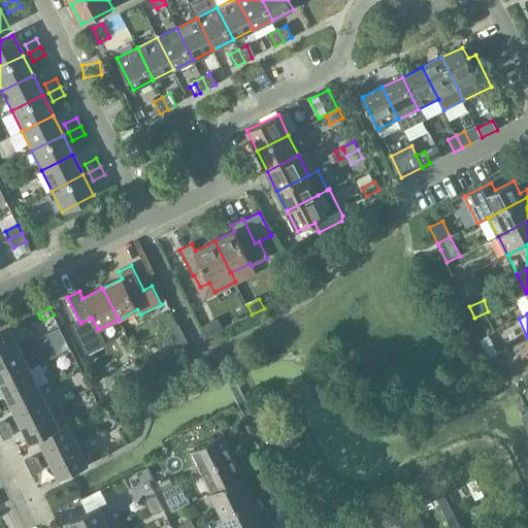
[(218,320),(201,328),(206,337),(223,329),(218,320)]
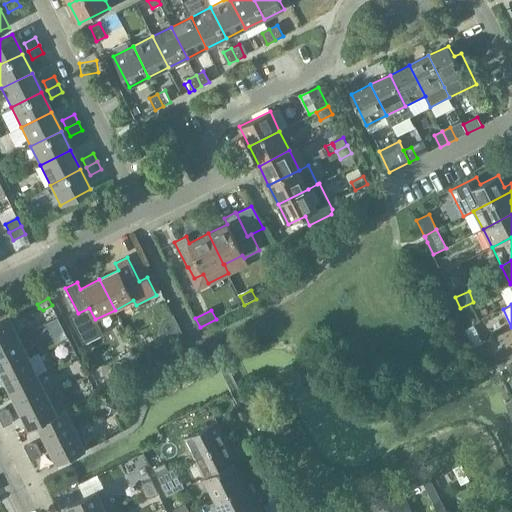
[(0,347),(20,337),(10,317),(0,322),(0,347)]
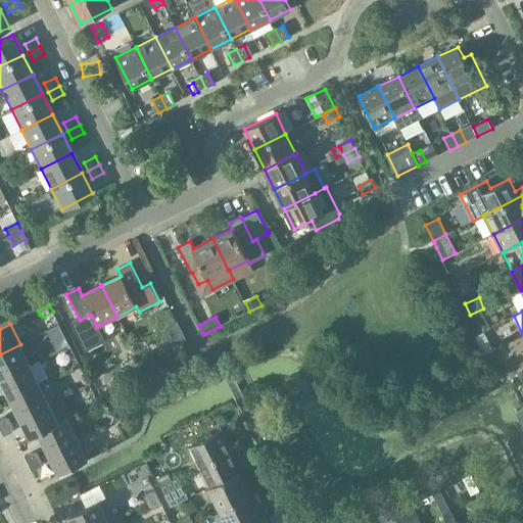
[(20,344),(0,354),(0,378),(0,379),(30,365),(20,344)]
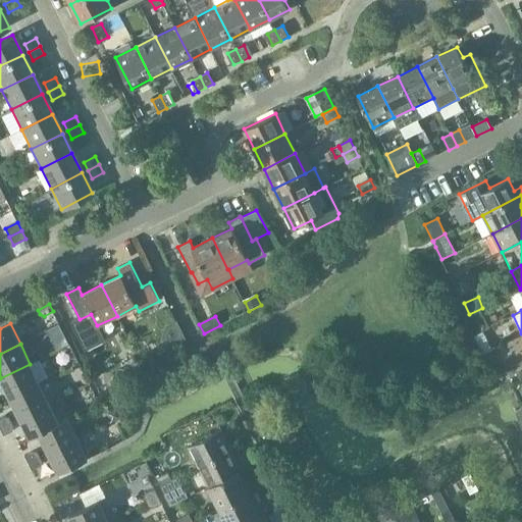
[(30,364),(0,378),(10,399),(40,383),(30,364)]
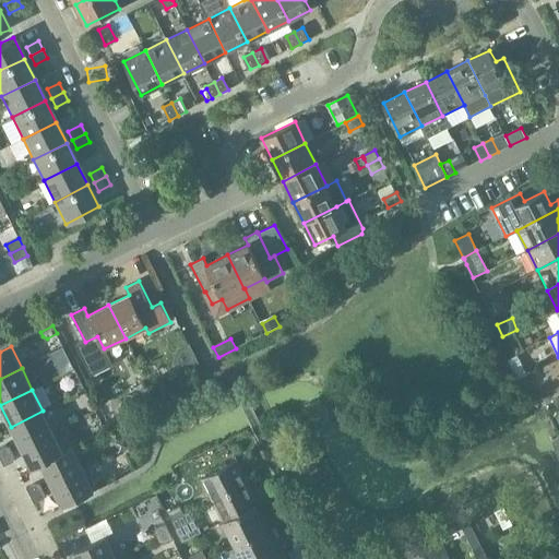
[(43,411),(11,427),(22,448),(54,431),(43,411)]
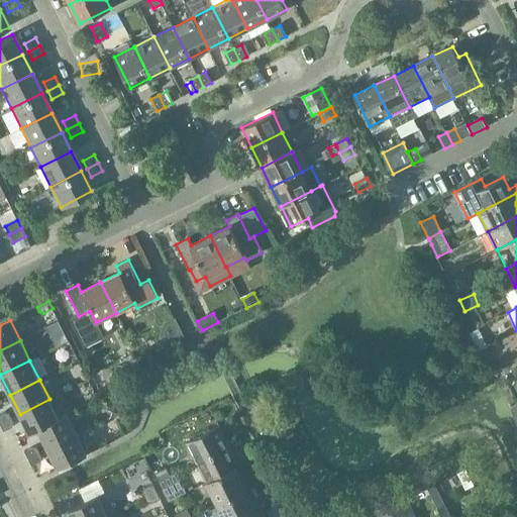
[(106,380),(96,384),(102,396),(108,393),(111,391),(106,380)]
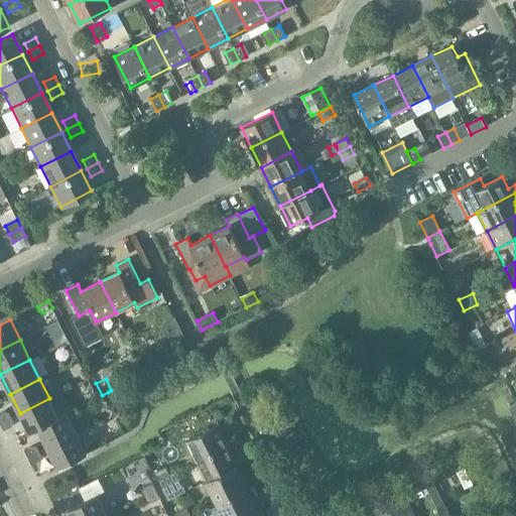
[(38,428),(58,418),(58,417),(49,398),(20,413),(30,433),(38,428)]
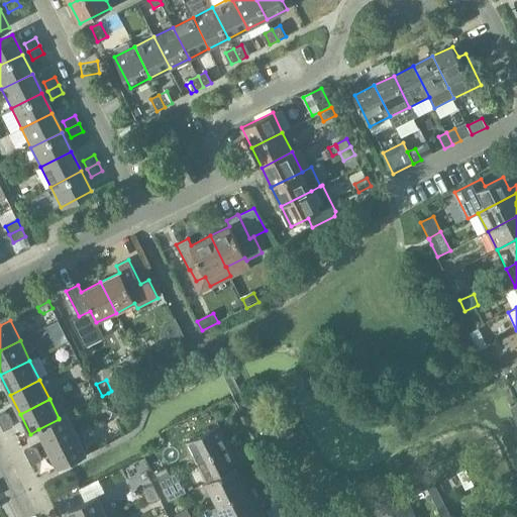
[(0,423),(0,424),(12,418),(9,414),(5,412),(0,414),(0,423)]
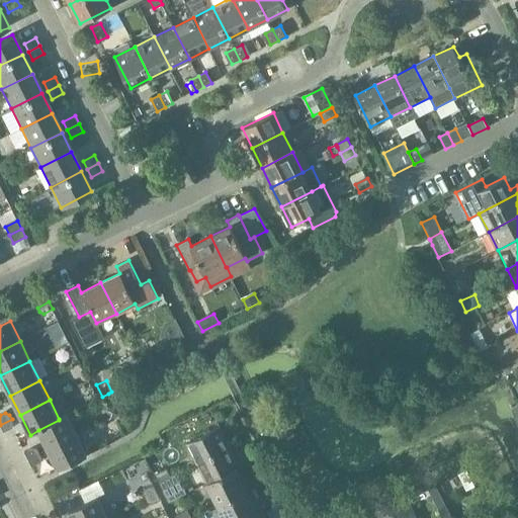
[(38,430),(49,449),(77,435),(68,415),(59,419),(59,420),(38,430)]
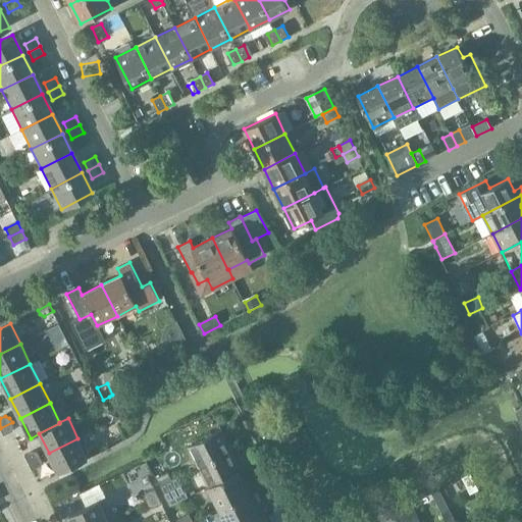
[(12,422),(0,428),(4,435),(13,431),(14,427),(12,422)]
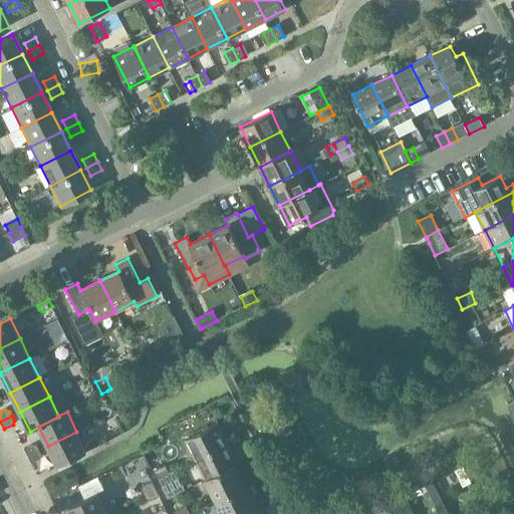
[(196,460),(228,444),(218,424),(186,440),(196,460)]
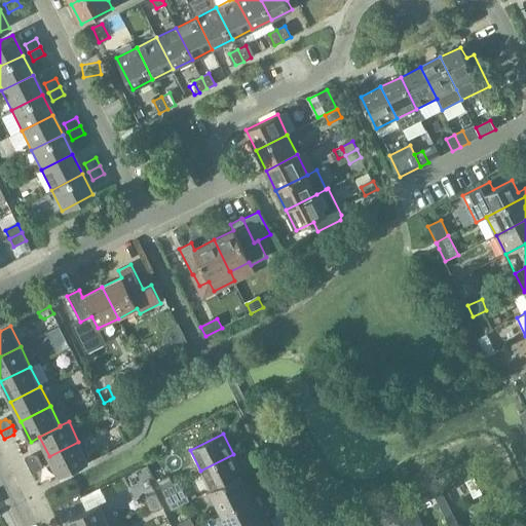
[(88,461),(78,442),(49,456),(60,477),(88,461)]
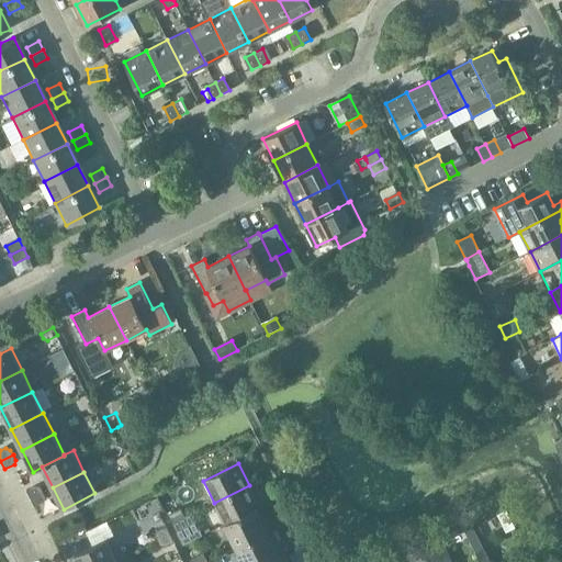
[(31,498),(44,492),(41,487),(36,485),(26,491),(31,498)]
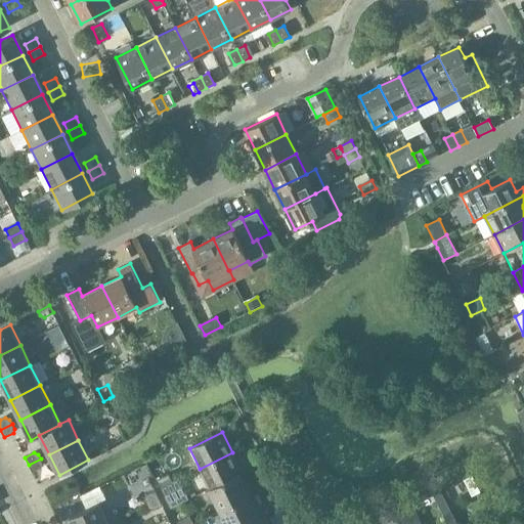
[(209,489),(243,472),(232,452),(200,469),(209,489)]
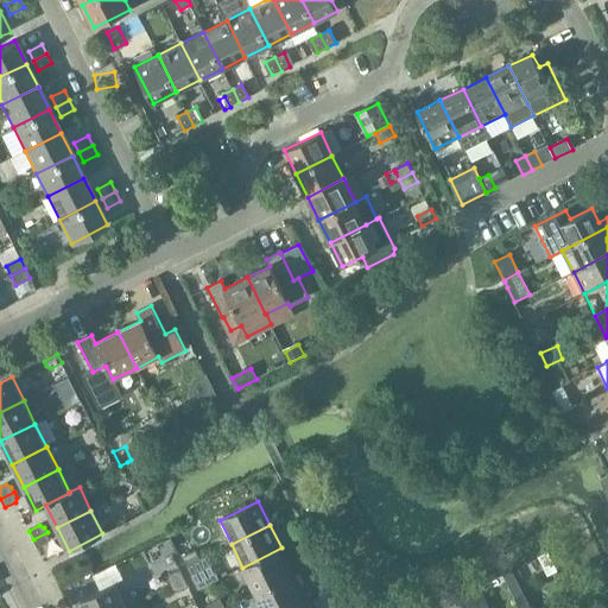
[(48,532),(33,539),(38,548),(48,543),(50,538),(48,532)]
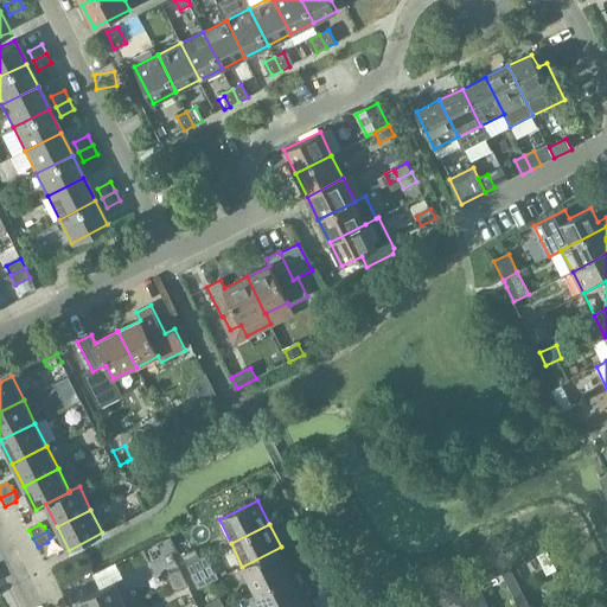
[(255,592),(293,573),(281,547),(242,567),(255,592)]
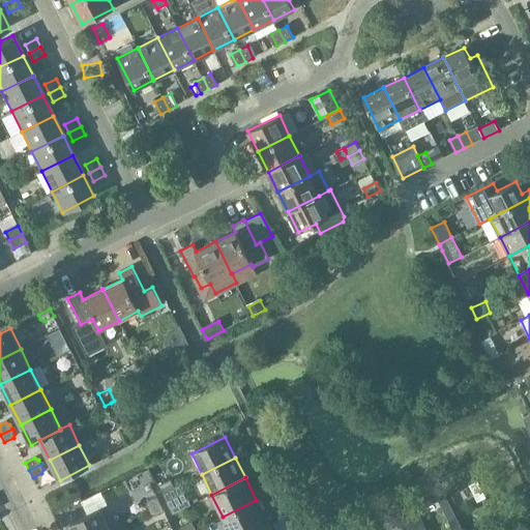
[(163,494),(175,488),(171,479),(158,486),(163,494)]
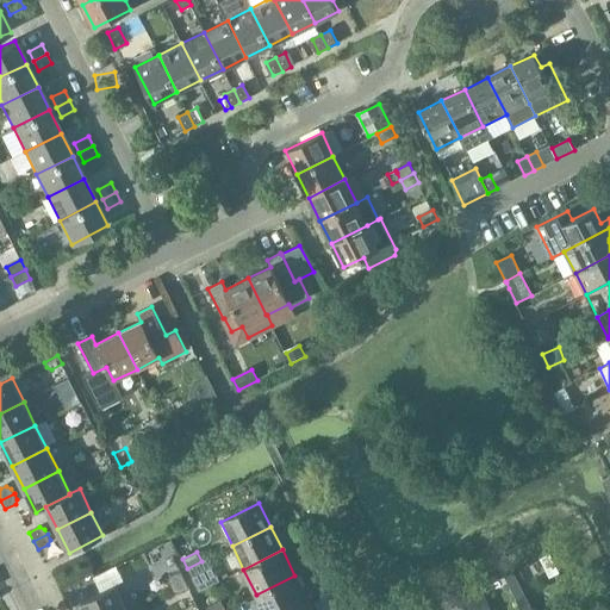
[(206,571),(192,578),(199,591),(219,582),(207,558),(201,561),(206,571)]
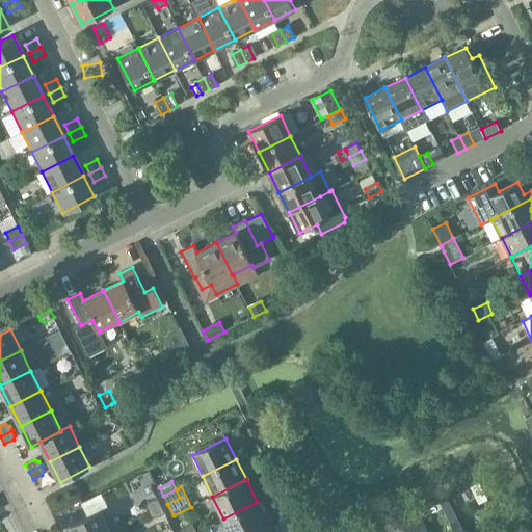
[(176,489),(163,496),(167,504),(180,498),(176,489)]
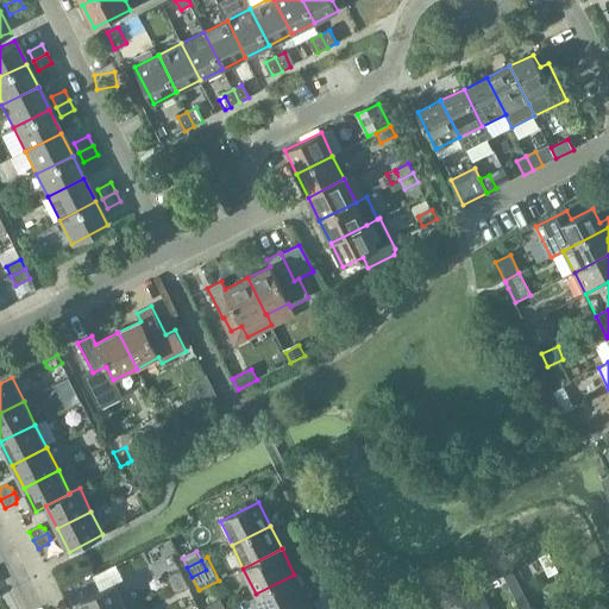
[(171,585),(184,579),(181,570),(170,576),(169,581),(171,585)]
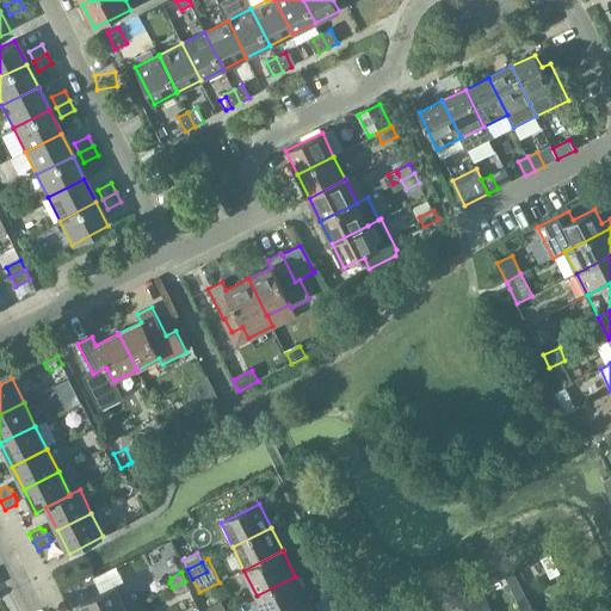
[(264,610),(289,610),(308,602),(295,576),(257,596),(264,610)]
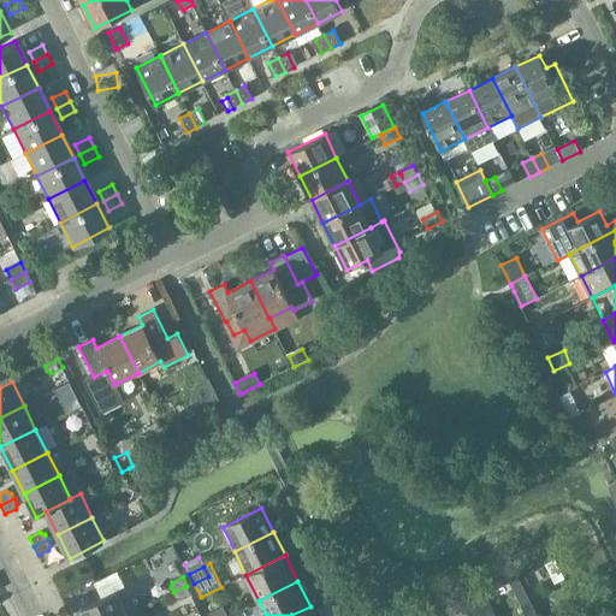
[(187,586),(173,592),(176,598),(181,599),(191,594),(187,586)]
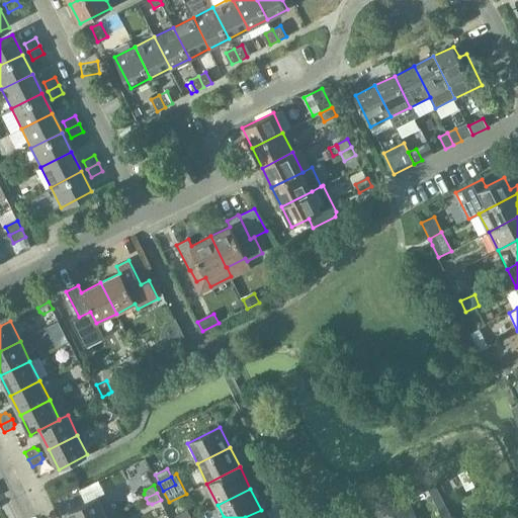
[(72,517),(105,517),(107,517),(98,497),(69,512),(72,517)]
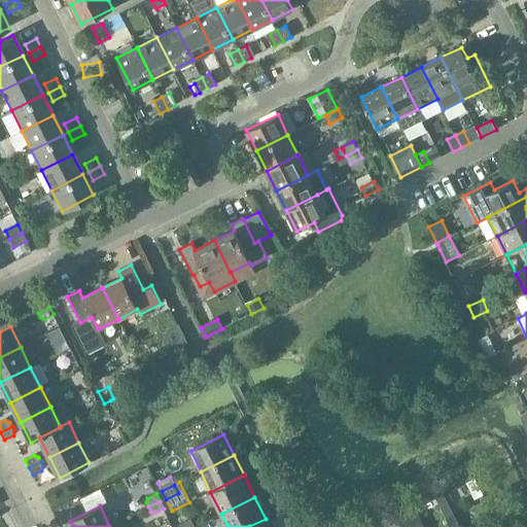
[(416,508),(400,517),(406,526),(409,526),(413,525),(422,521),(416,508)]
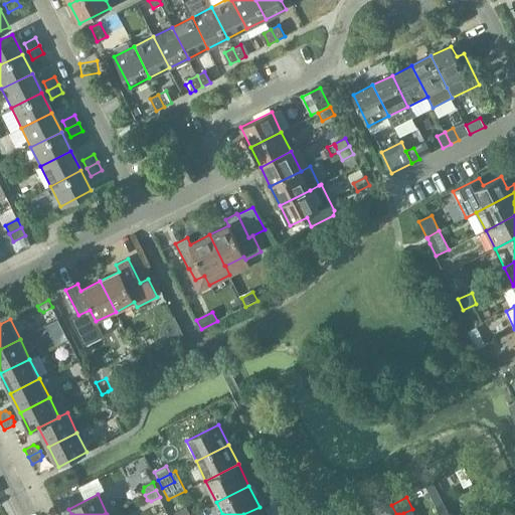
[(439,514),(480,514),(478,514),(450,514),(444,502),(435,507),(439,514)]
